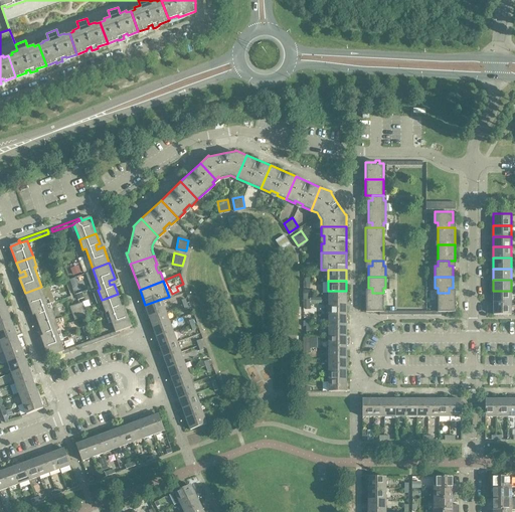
[(49,307),(47,303),(41,287),(25,293),(31,309),(37,307),(38,311),(35,313),(38,323),(55,317),(51,306),(49,307)]
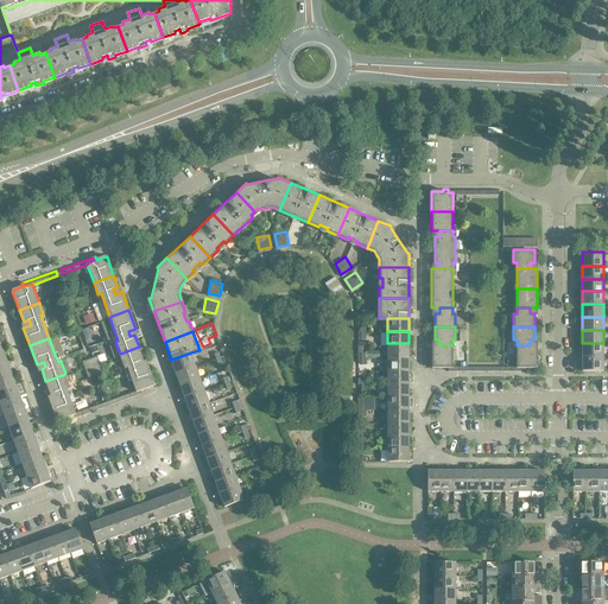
[(409,356),(409,343),(387,343),(387,356),(409,356)]
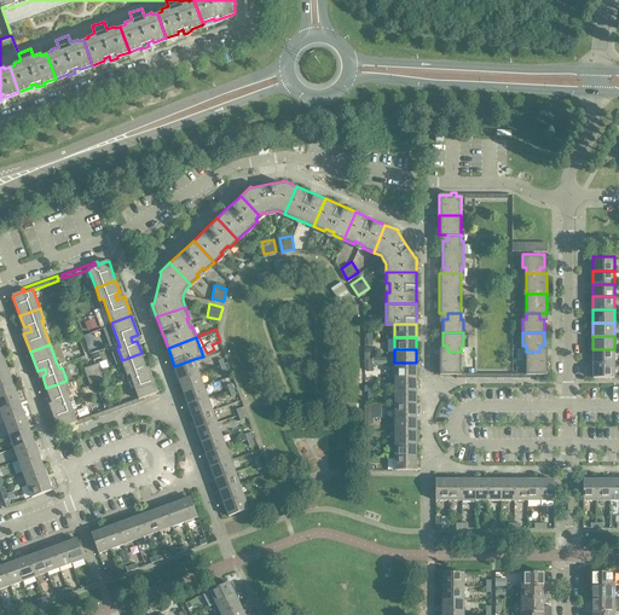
[(614,361),(614,349),(593,349),(593,361),(614,361)]
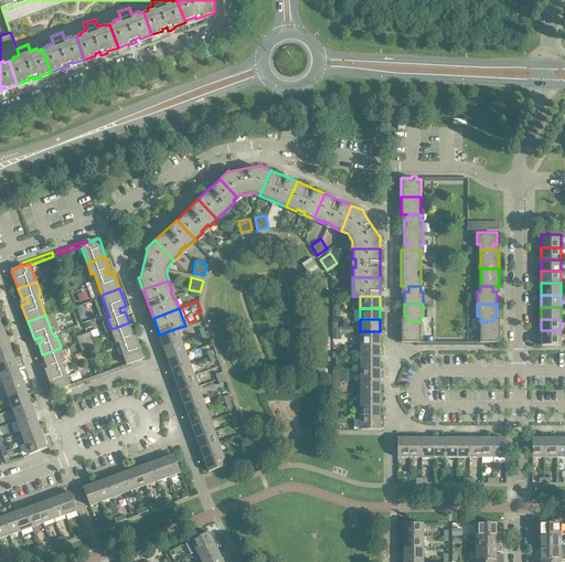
[(420,339),(420,321),(408,321),(401,321),(401,340),(416,340),(420,340),(420,339)]
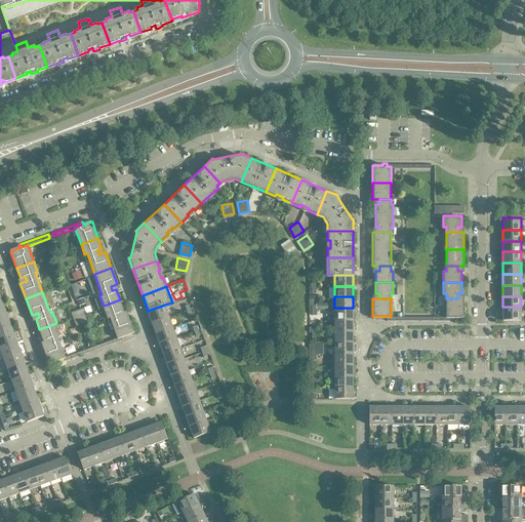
[(463,316),(463,299),(463,298),(457,298),(446,298),(446,315),(446,316),(450,316),(463,316)]
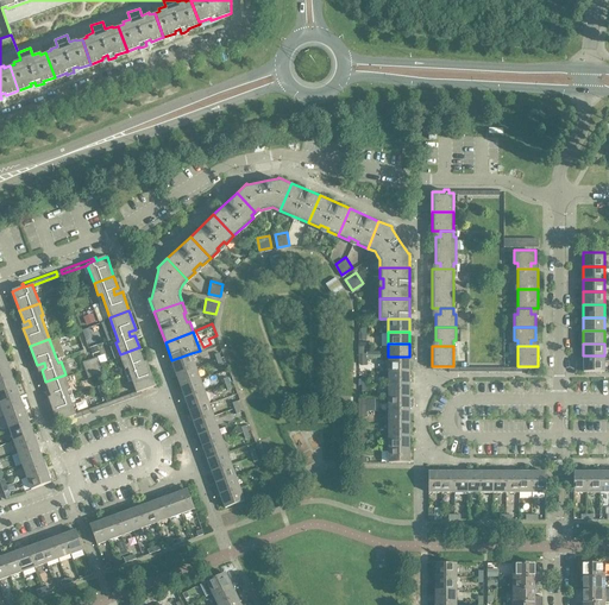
[(156,383),(149,365),(142,367),(139,361),(144,360),(139,347),(120,354),(125,367),(127,366),(136,389),(136,390),(140,389),(156,383)]
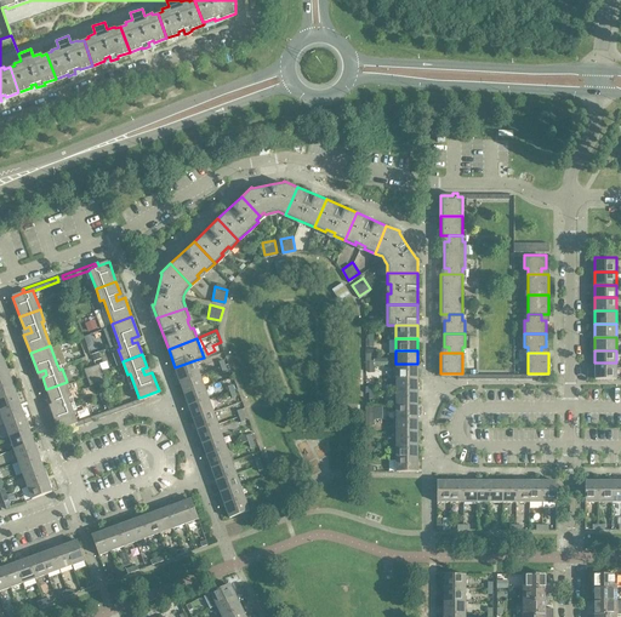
[(199,372),(195,360),(175,367),(180,380),(199,372)]
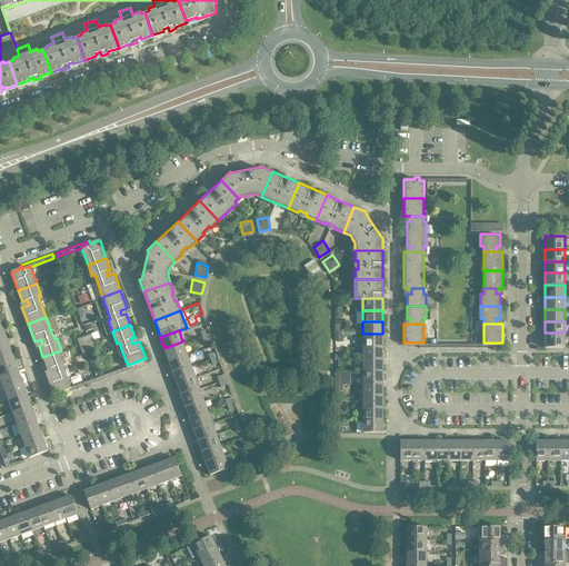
[(93,338),(91,331),(83,334),(87,341),(93,338)]
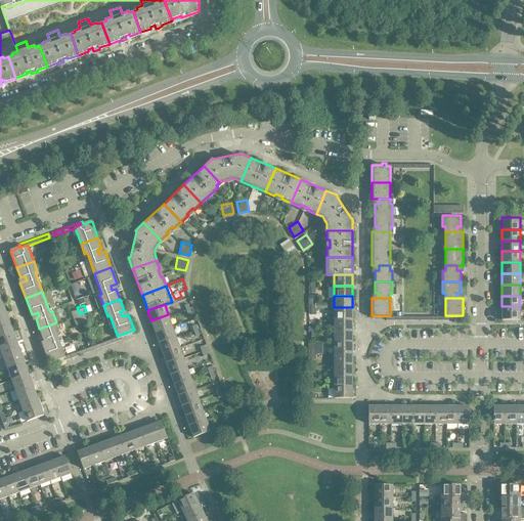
[(520,318),(520,306),(501,306),(501,318),(520,318)]
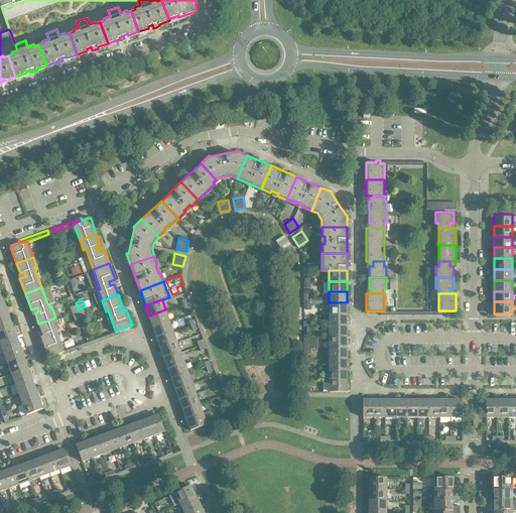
[(79,309),(76,302),(70,304),(72,311),(79,309)]
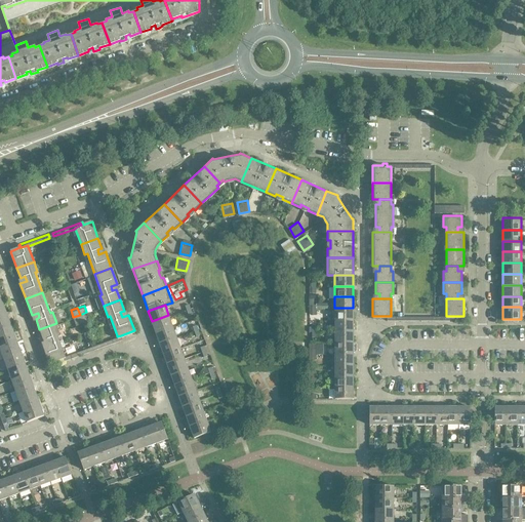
[(353,319),(353,308),(334,308),(334,319),(353,319)]
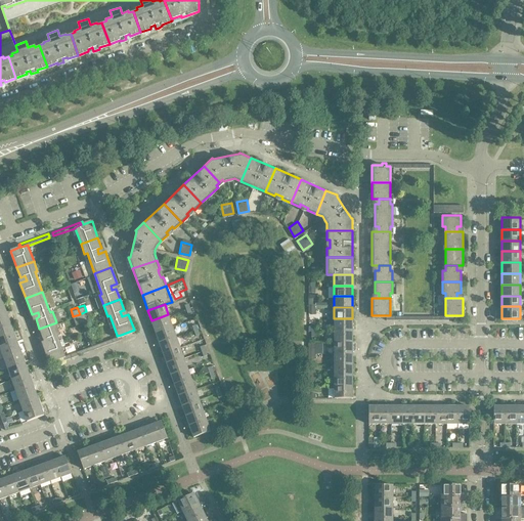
[(0,321),(9,319),(5,308),(0,310),(0,321)]
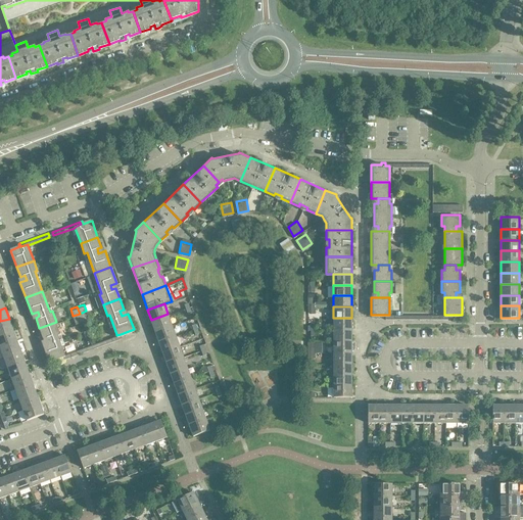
[(89,318),(86,311),(80,314),(82,320),(89,318)]
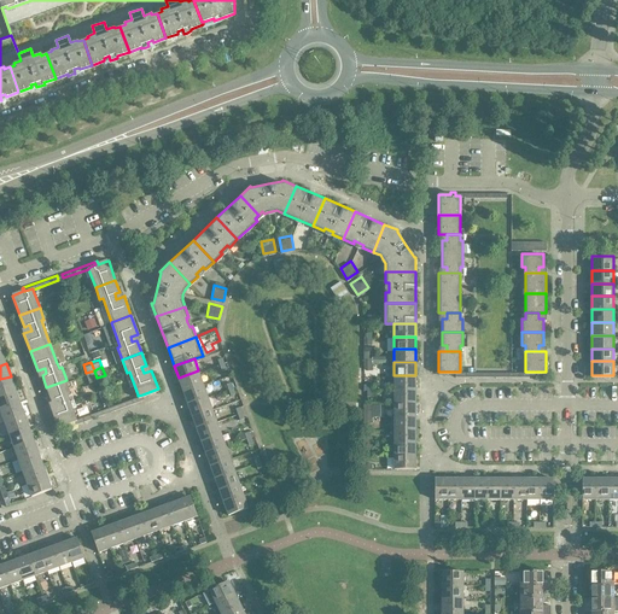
[(97,378),(94,370),(86,373),(89,381),(97,378)]
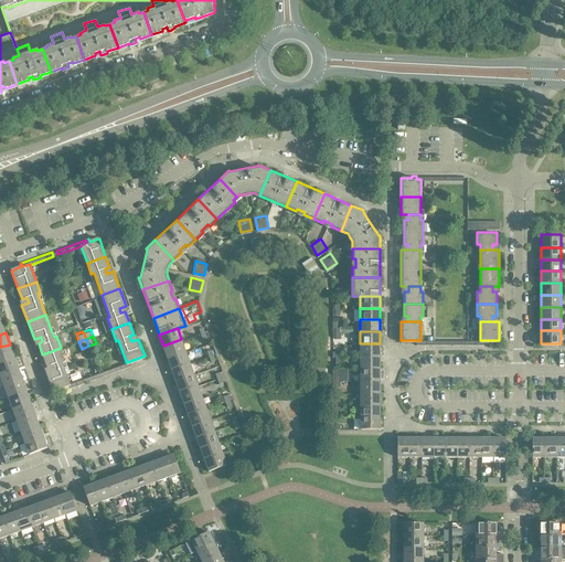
[(185,350),(181,339),(163,346),(168,357),(185,350)]
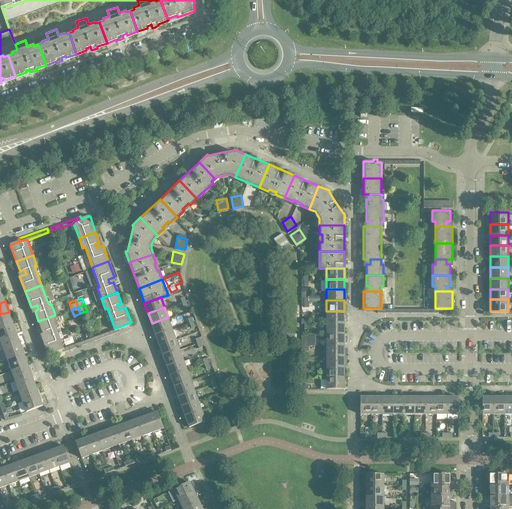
[(344,322),(344,311),(326,311),(326,322),(344,322)]
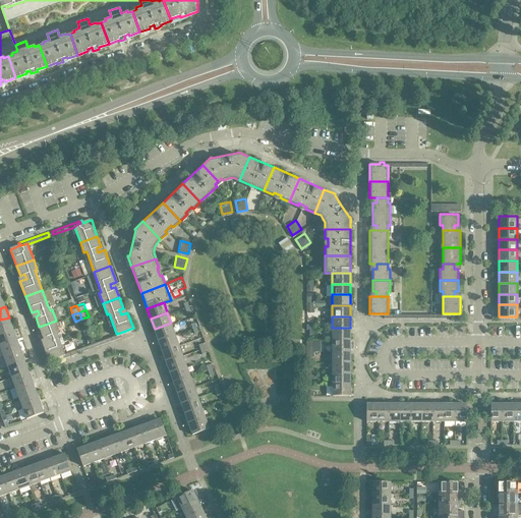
[(0,332),(13,328),(9,318),(0,320),(0,332)]
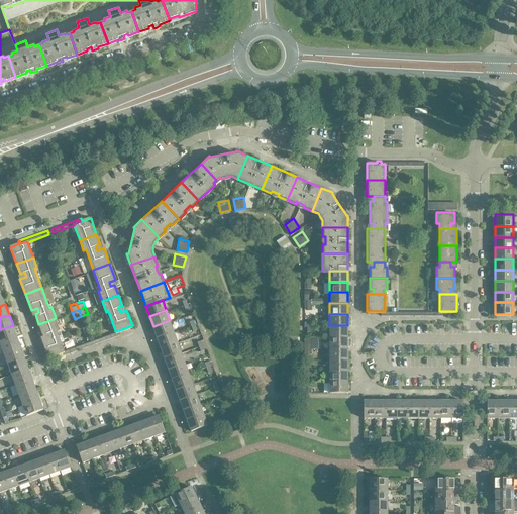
[(65,349),(59,334),(57,330),(60,329),(56,318),(38,324),(42,335),(46,333),(48,338),(42,340),(47,356),(61,351),(65,350),(65,349)]
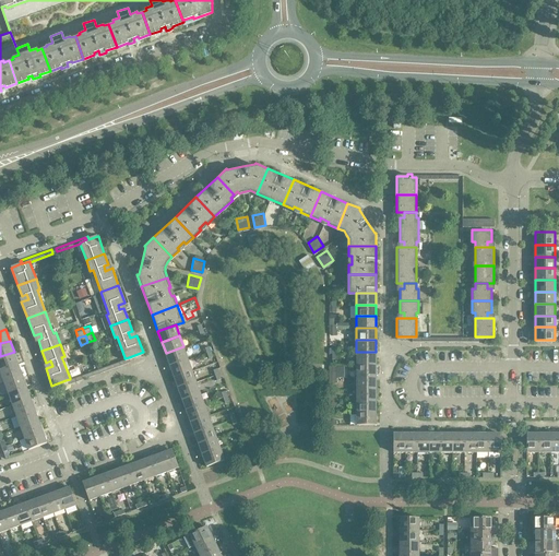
[(188,358),(183,346),(166,353),(169,365),(188,358)]
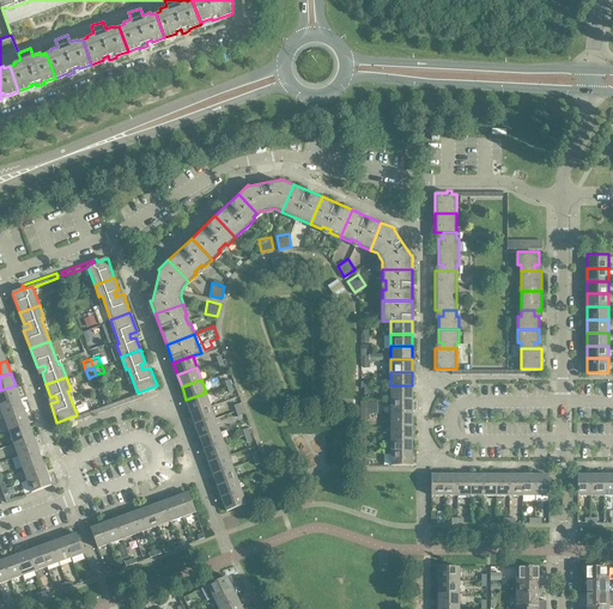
[(19,397),(16,385),(0,390),(0,405),(19,397)]
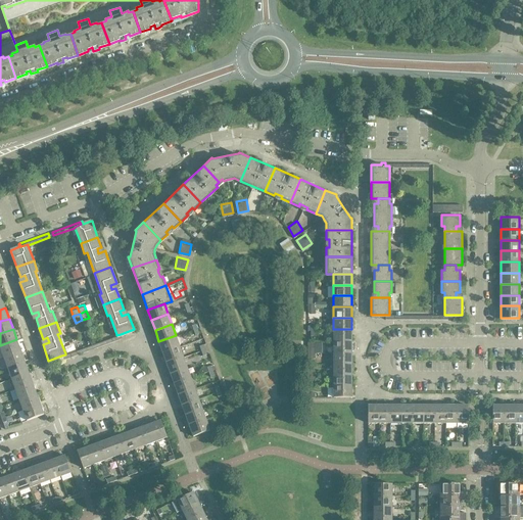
[(351,340),(351,329),(333,329),(333,340),(351,340)]
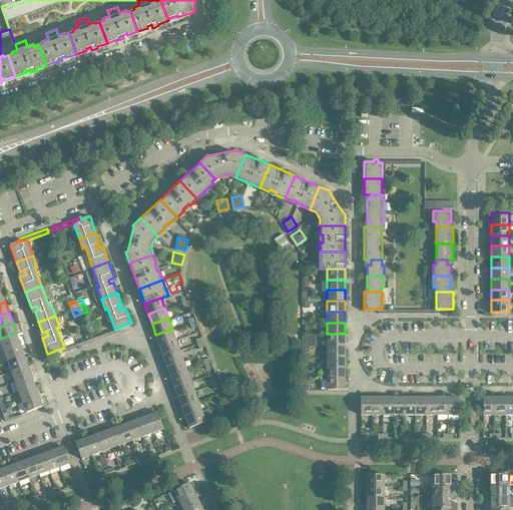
[(92,340),(119,331),(118,328),(114,329),(114,328),(91,337),(92,340)]
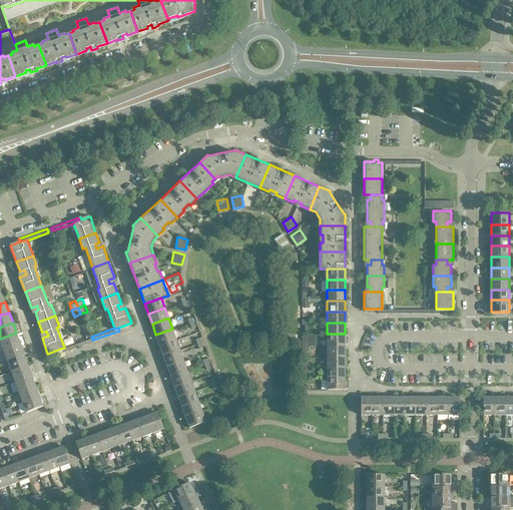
[(176,339),(172,329),(155,335),(159,345),(176,339)]
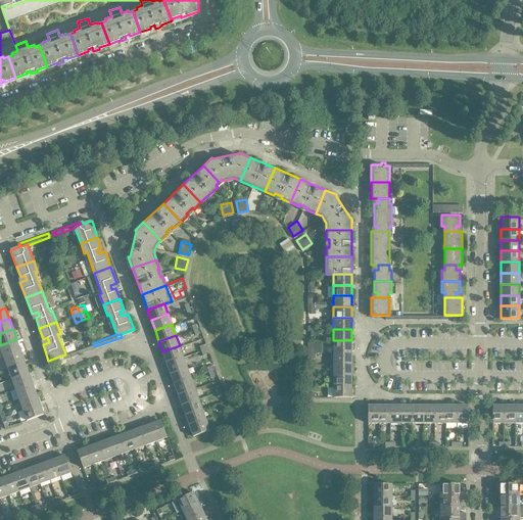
[(20,349),(16,339),(0,345),(4,356),(20,349)]
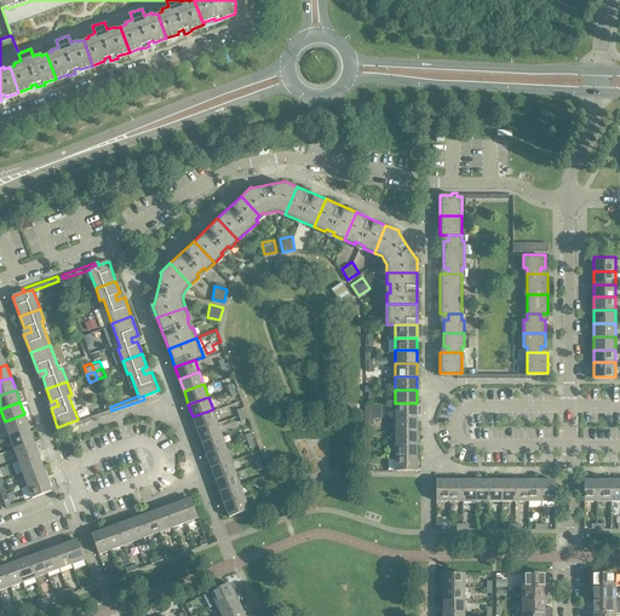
[(417,416),(417,403),(395,403),(395,416),(417,416)]
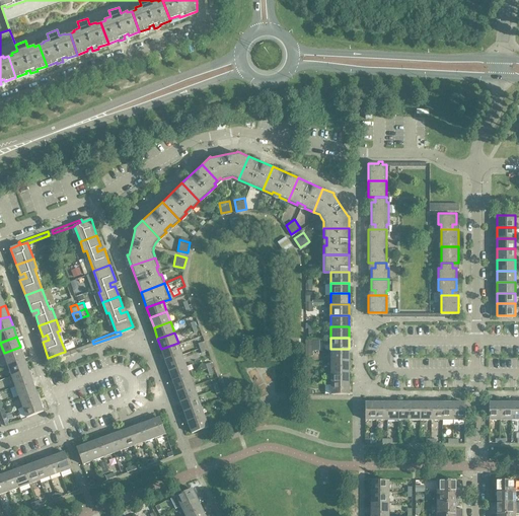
[(62,356),(89,346),(88,342),(65,351),(65,352),(61,353),(62,356)]
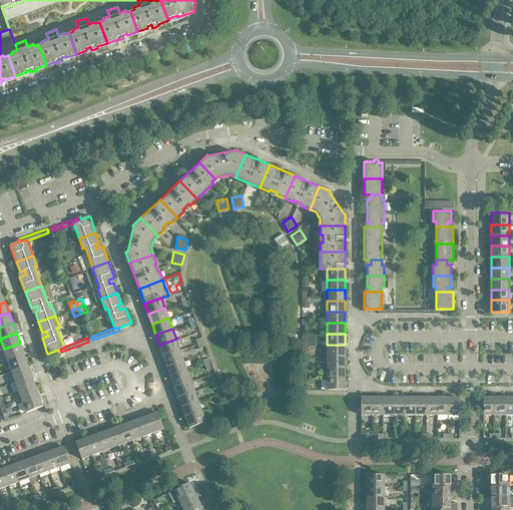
[(179,349),(176,339),(159,345),(163,355),(179,349)]
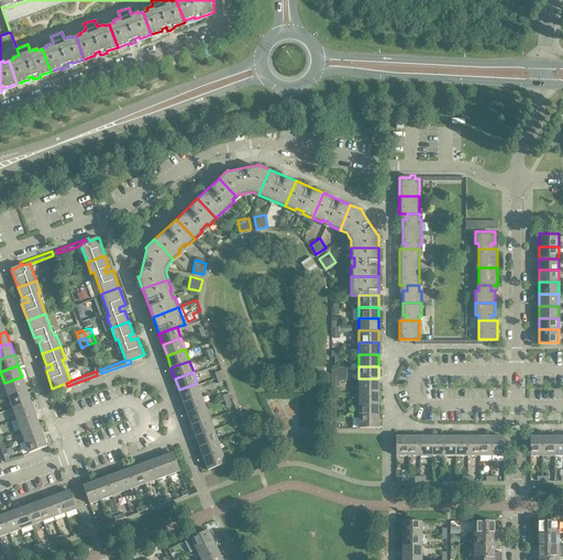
[(26,387),(22,376),(4,383),(8,395),(26,387)]
